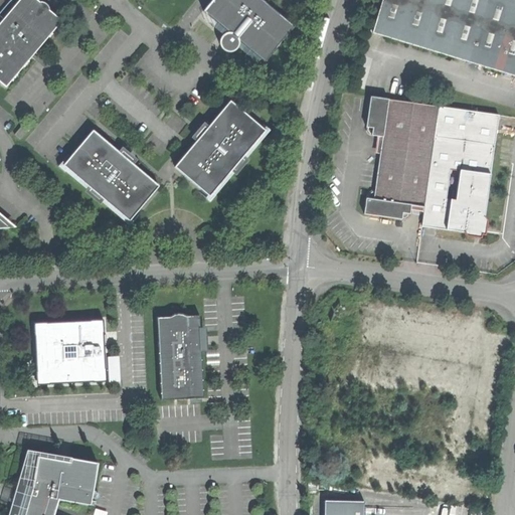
[(0,81),(7,88),(32,57),(35,53),(62,21),(49,11),(50,8),(49,5),(46,3),(43,1),(40,2),(37,0),(20,0),(6,16),(0,23),(0,81)]
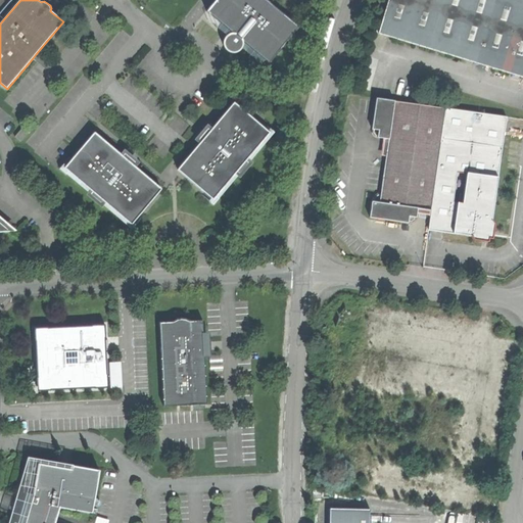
[(267,0),(216,0),(207,11),(233,33),(231,35),(229,37),(227,35),(225,38),(224,41),(224,45),(225,48),(226,50),(229,52),(232,53),(236,53),(239,51),(242,48),(240,46),(244,42),(249,46),(270,63),(299,28),(292,21),(267,0)]
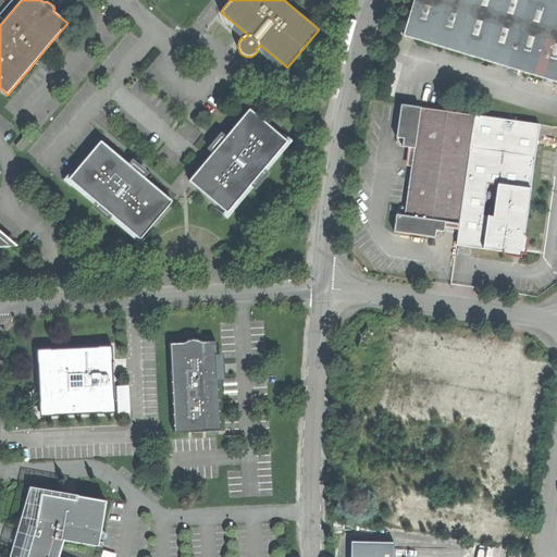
[(556,0),(416,0),(405,37),(556,82),(556,0)]
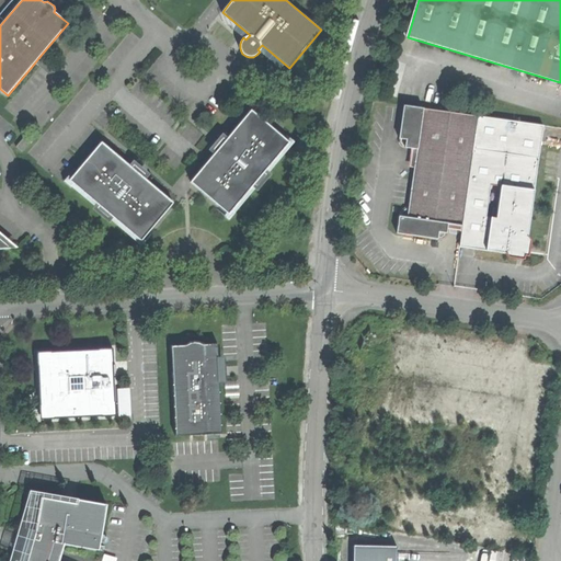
[(399,216),(397,235),(443,241),(445,239),(447,238),(448,231),(464,232),(480,118),(404,106),(400,139),(405,139),(405,149),(411,148),(409,168),(414,169),(408,217),(399,216)]
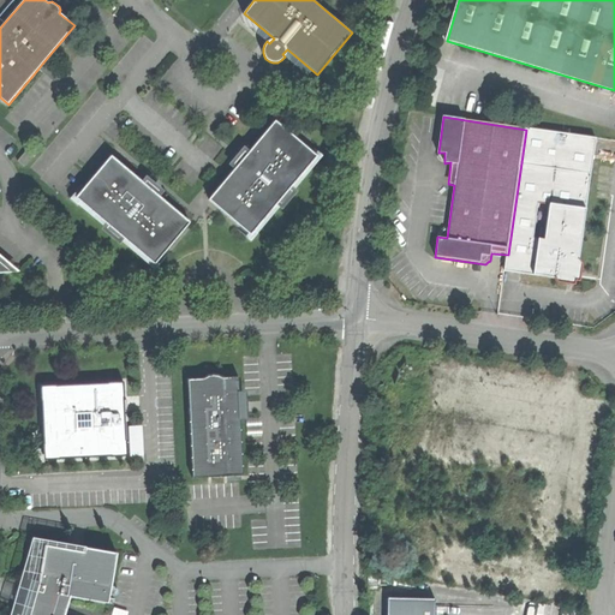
[(239,167),(210,199),(251,236),(280,203),(284,206),(293,193),(290,190),(318,157),(278,121),(249,155),(245,151),(244,154),(240,157),(234,165),(239,167)]
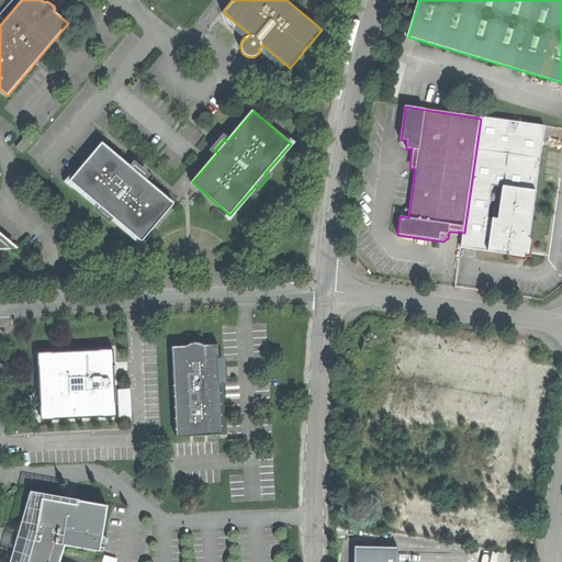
[(464,233),(461,247),(475,249),(518,256),(518,251),(521,249),(524,248),(528,248),(538,180),(544,127),(481,119),(464,233)]
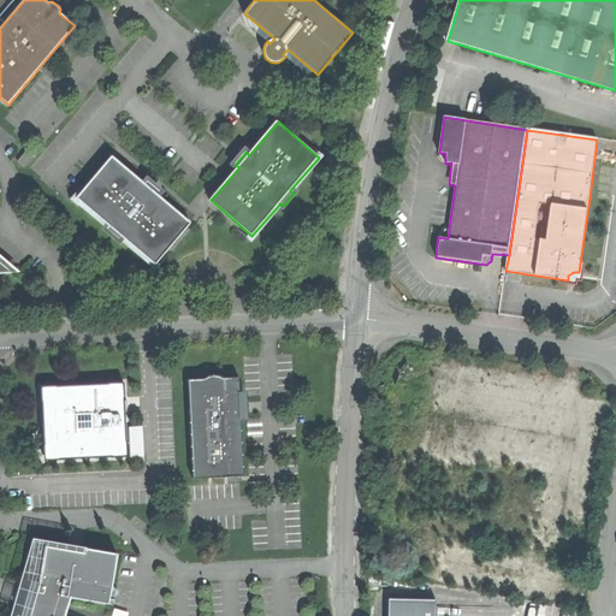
[(28,149),(18,161),(24,166),(35,154),(28,149)]
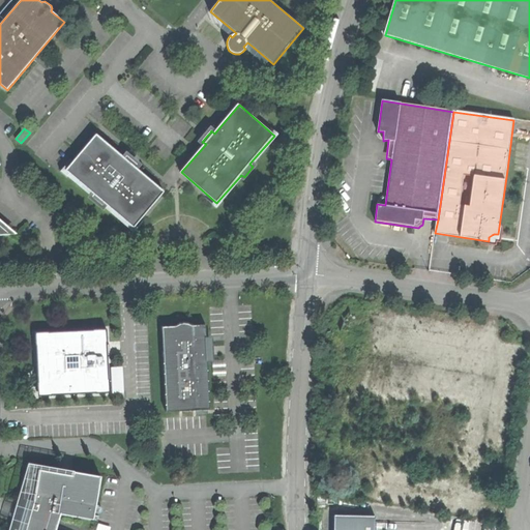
[(105,203),(134,228),(164,192),(136,168),(138,165),(133,160),(126,155),(124,158),(96,135),(65,170),(94,195),(92,197),(102,206),(105,203)]
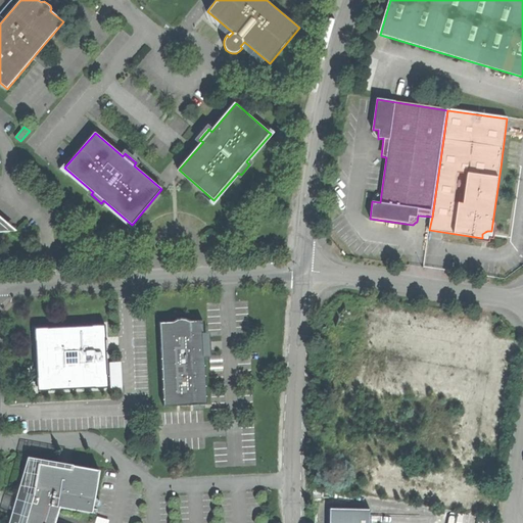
[(0,232),(10,231),(0,222),(0,232)]
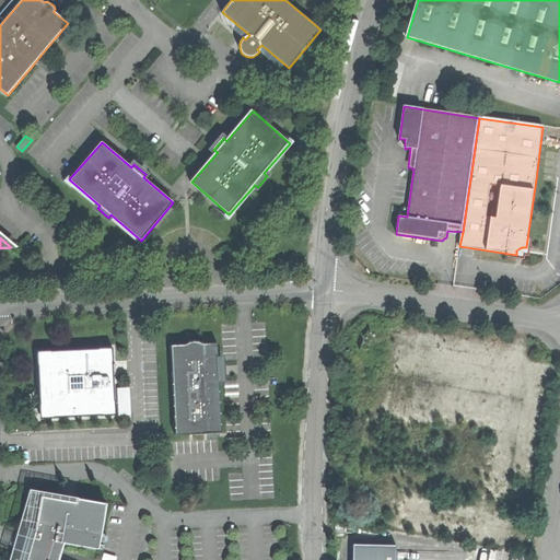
[(172,347),(175,438),(222,435),(220,383),(223,383),(224,383),(224,368),(223,363),(223,360),(222,360),(220,360),(219,345),(205,345),(200,342),(196,342),(190,343),(187,346),(172,347)]
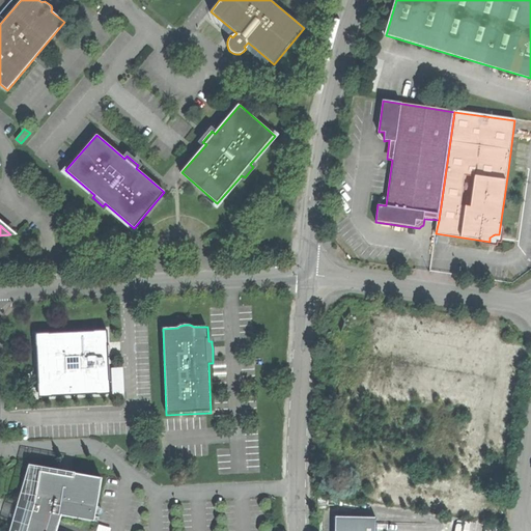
[(50,385),(50,395),(98,393),(98,382),(107,382),(106,353),(106,350),(106,344),(106,342),(95,342),(94,332),(48,334),(49,344),(36,345),(38,385),(50,385)]
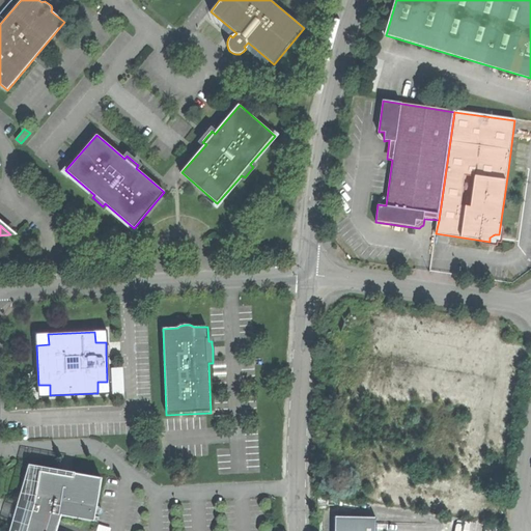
[(122,368),(111,368),(112,393),(123,393),(122,368)]
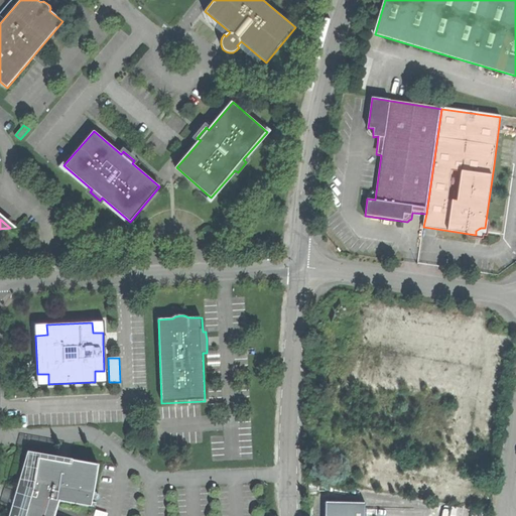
[(95,371),(95,382),(105,381),(104,371),(95,371)]
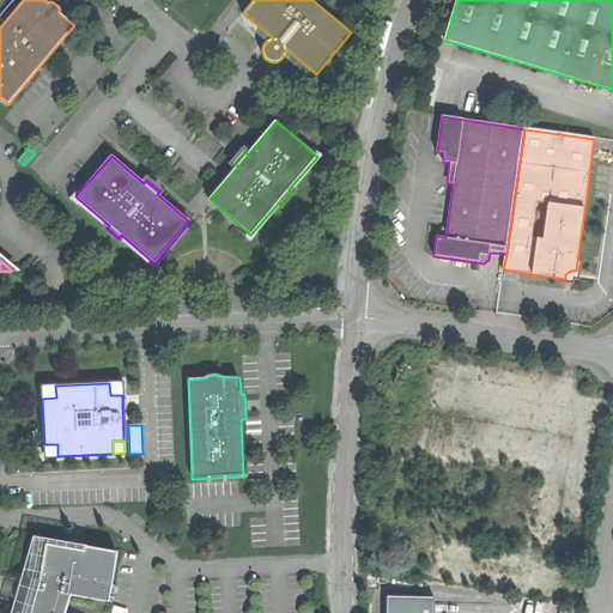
[(53,612),(56,605),(59,594),(109,602),(117,552),(84,547),(84,551),(76,550),(68,548),(68,545),(66,544),(35,539),(32,558),(28,578),(32,580),(29,595),(28,599),(25,606),(23,612),(53,612)]
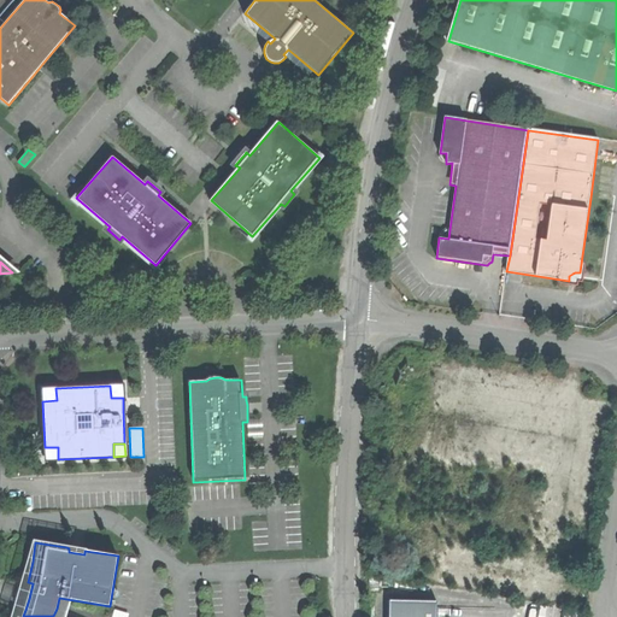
[(435,616),(436,601),(389,600),(388,616),(435,616)]
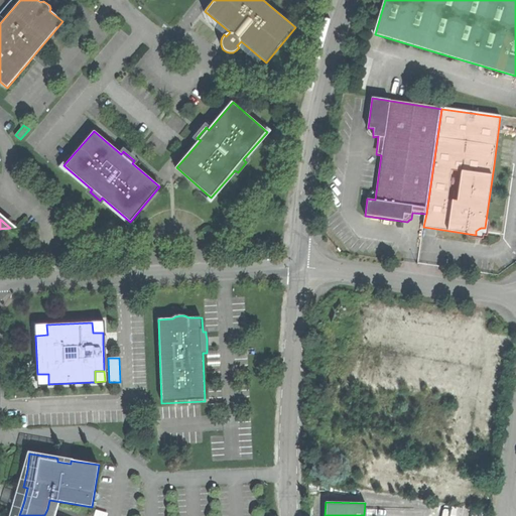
All buildings are outlined.
